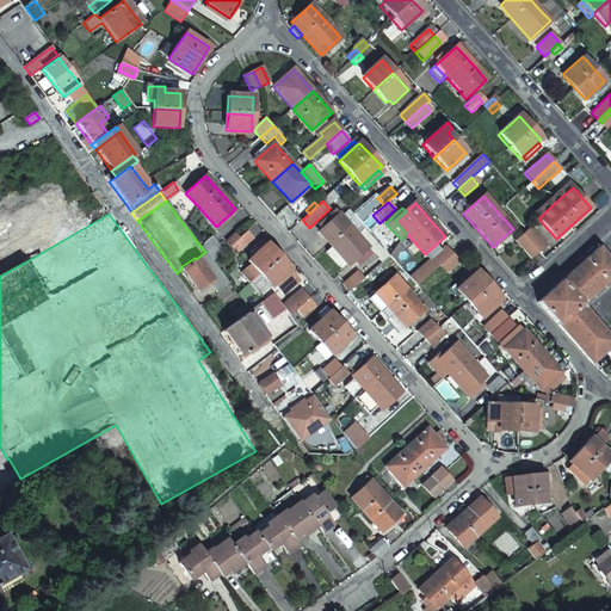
[(347,264),(355,259),(368,246),(356,233),(339,214),(332,220),(322,229),(319,233),(329,245),(347,264)]
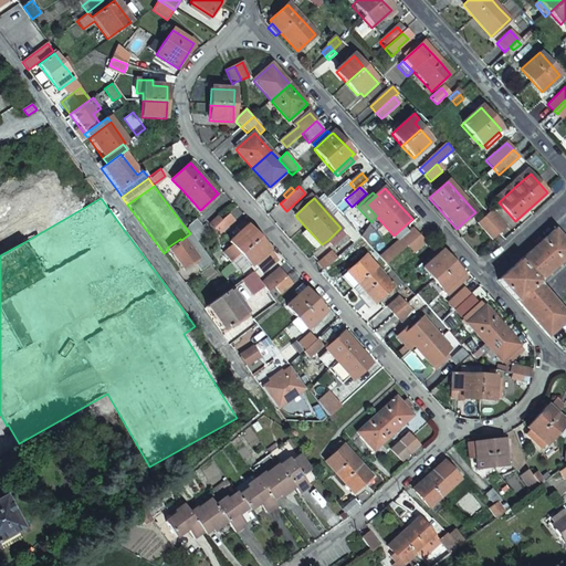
[(296,209),(299,212),(307,203),(304,200),(300,205),(301,206),(296,209)]
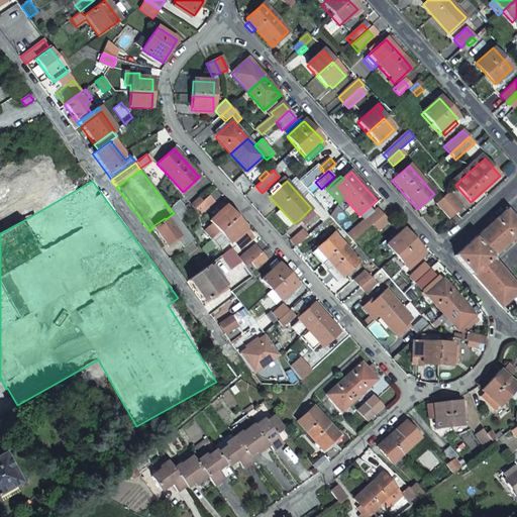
[(329,216),(307,192),(301,197),(311,208),(300,219),(304,223),(315,213),(319,217),(307,229),(305,227),(290,240),(296,247),(311,233),(318,226),(329,216)]
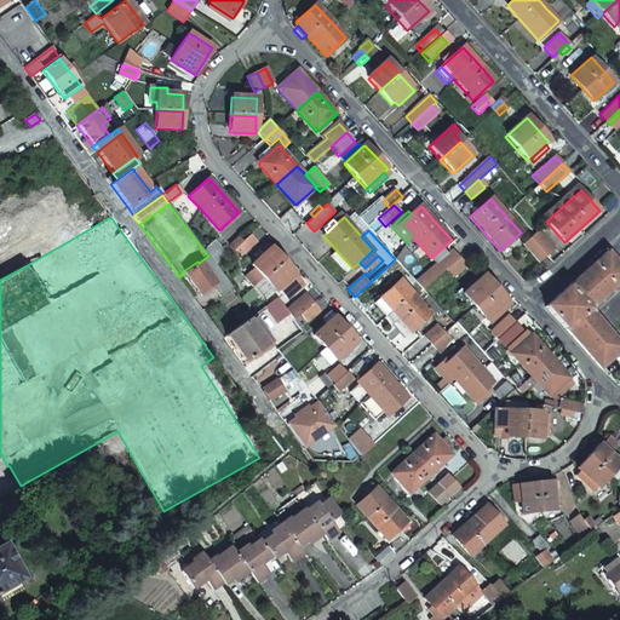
[(241,241),(233,248),(239,254),(256,240),(250,234),(241,241)]
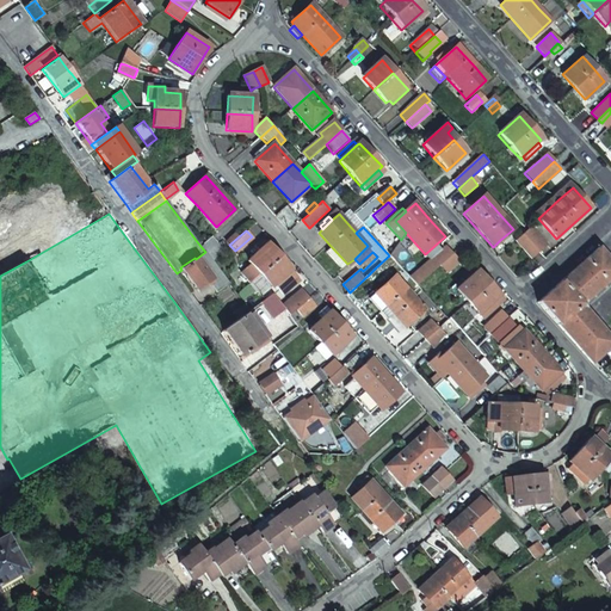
[(531,259),(539,252),(532,244),(529,240),(531,238),(526,232),(516,241),(531,259)]
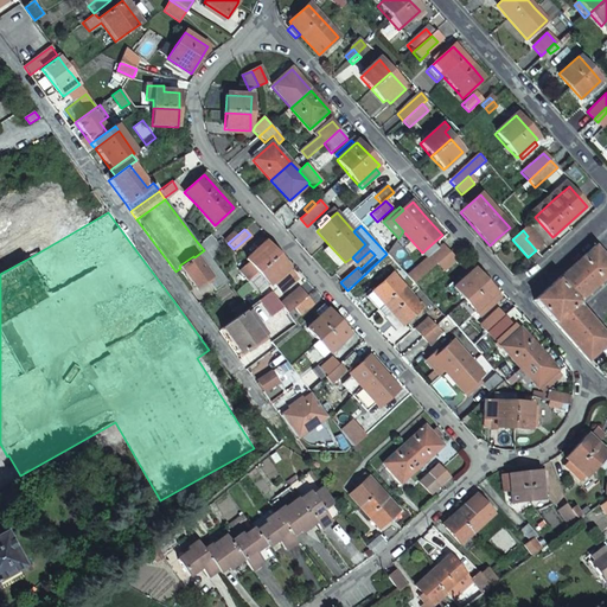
[(224,240),(228,243),(236,236),(232,232),(224,240)]
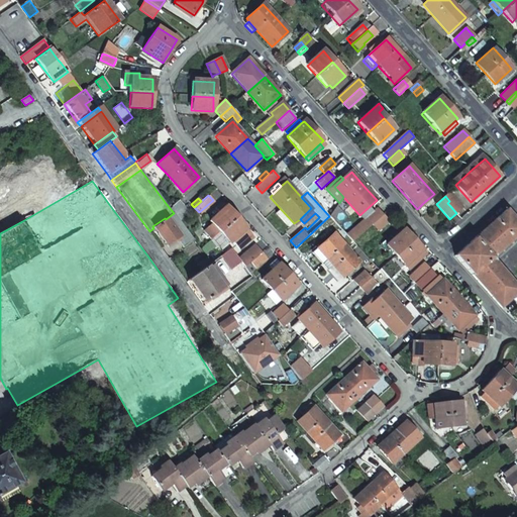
[(429,198),(423,203),(427,207),(432,202),(429,198)]
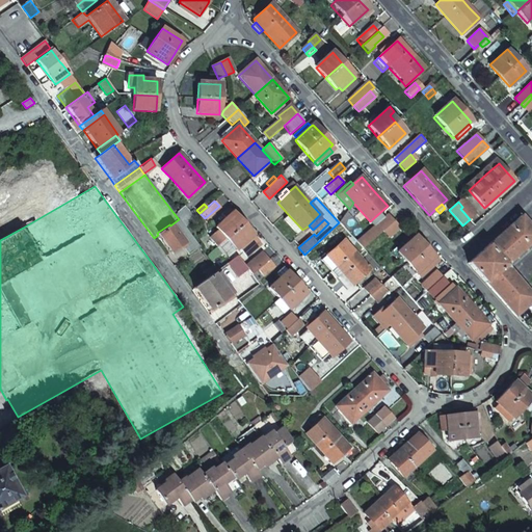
[(463,212),(470,219),(476,214),(467,204),(462,207),(460,209),(463,212)]
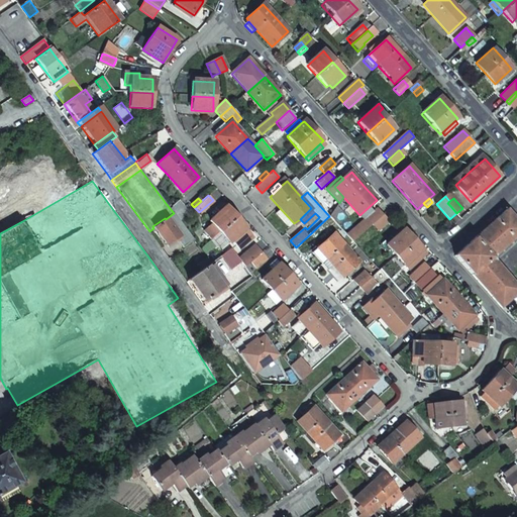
[(169,207),(174,213),(177,217),(180,221),(188,213),(179,200),(169,207)]
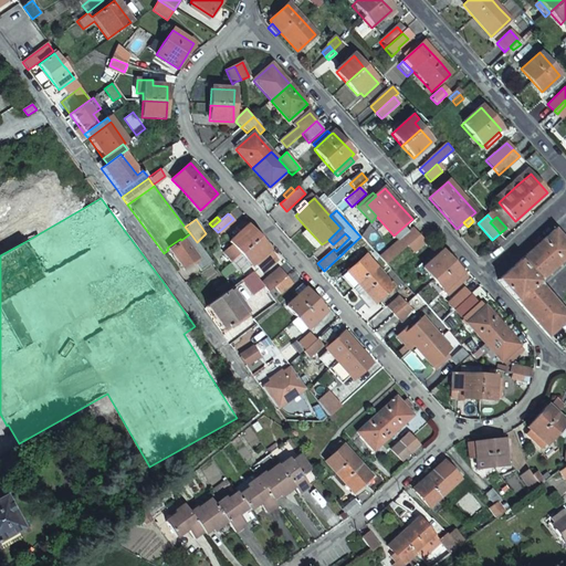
[(223,253),(231,262),(240,254),(259,238),(249,227),(248,228),(243,223),(238,229),(241,232),(230,243),(232,245),(223,253)]
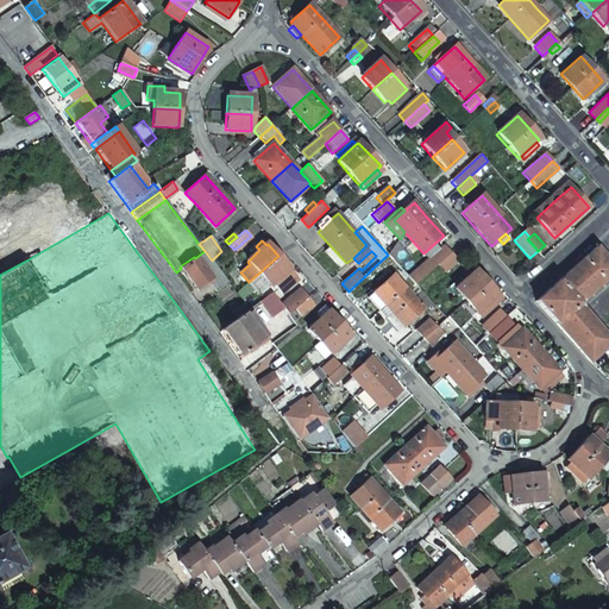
[(435,243),(424,253),(429,261),(441,251),(435,243)]
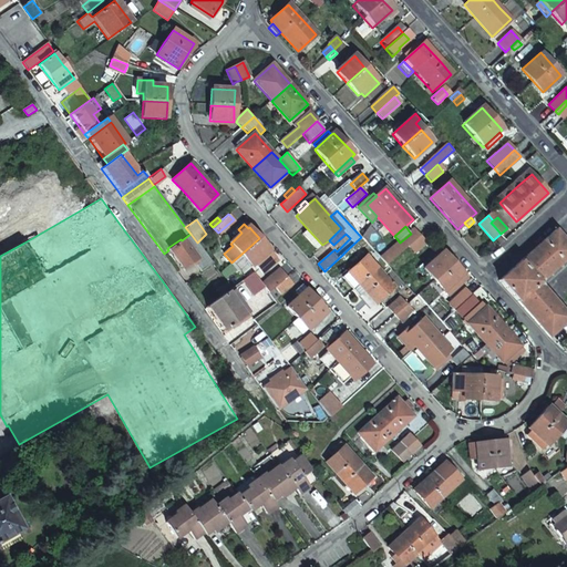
[(398,245),(403,251),(409,247),(420,237),(414,230),(411,234),(400,243),(398,245)]
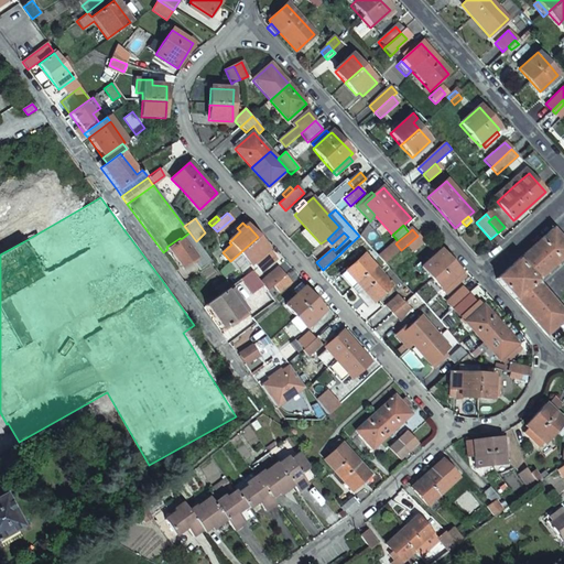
[(541,329),(548,336),(563,321),(563,314),(539,286),(539,280),(563,258),(563,243),(552,231),(497,281),(541,329)]
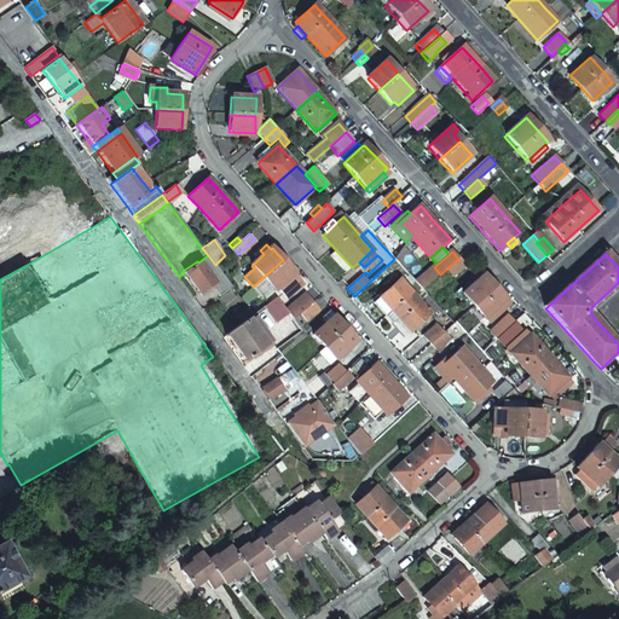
[(183,271),(184,273),(200,294),(210,285),(219,296),(232,288),(215,265),(212,260),(208,255),(198,262),(197,261),(183,271)]
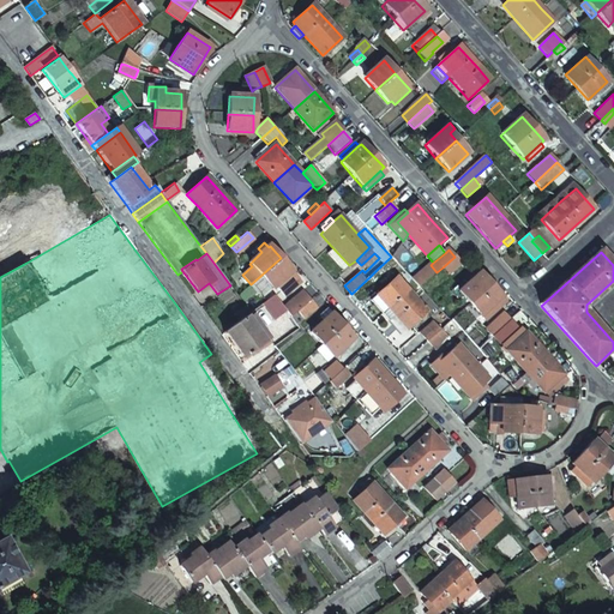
[(455,257),(443,268),(449,275),(462,264),(455,257)]
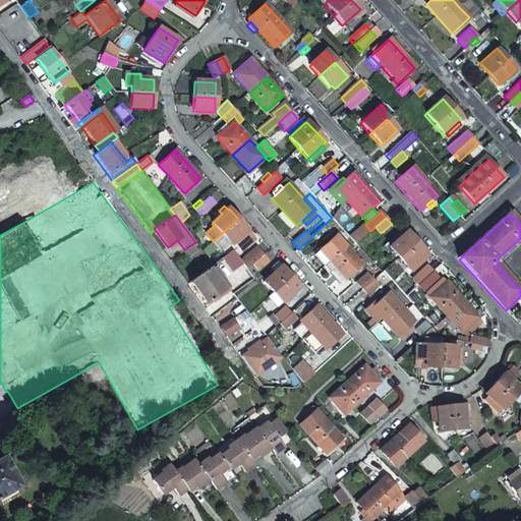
[(238,219),(221,234),(231,245),(234,243),(238,247),(241,251),(255,238),(238,219)]
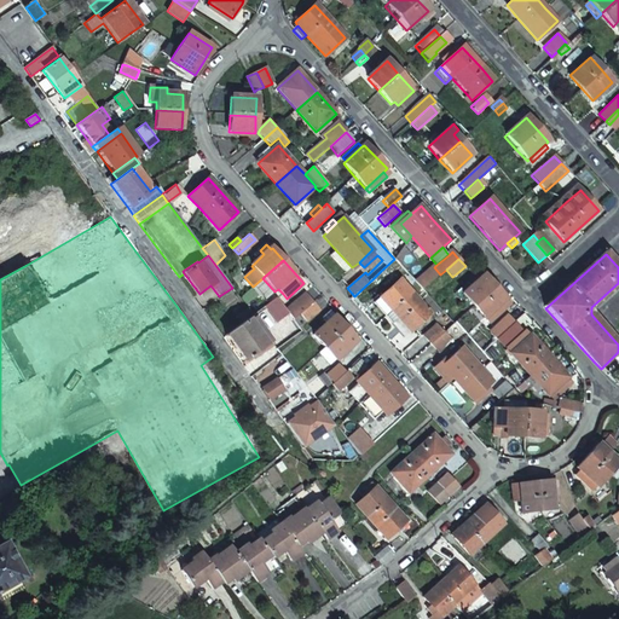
[(440,275),(434,267),(417,282),(423,289),(440,275)]
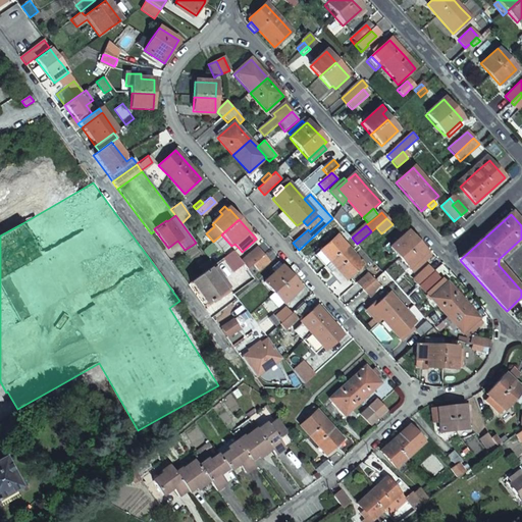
[(324,232),(321,228),(314,236),(317,239),(324,232)]
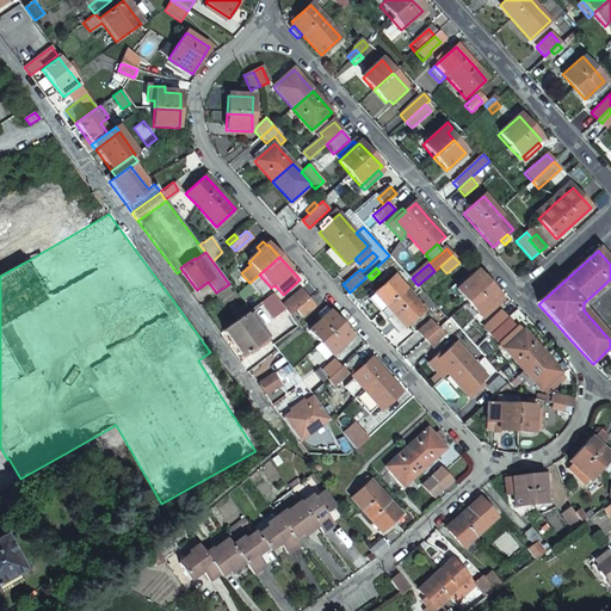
[(457,291),(468,303),(479,315),(499,296),(488,284),(477,272),(457,291)]
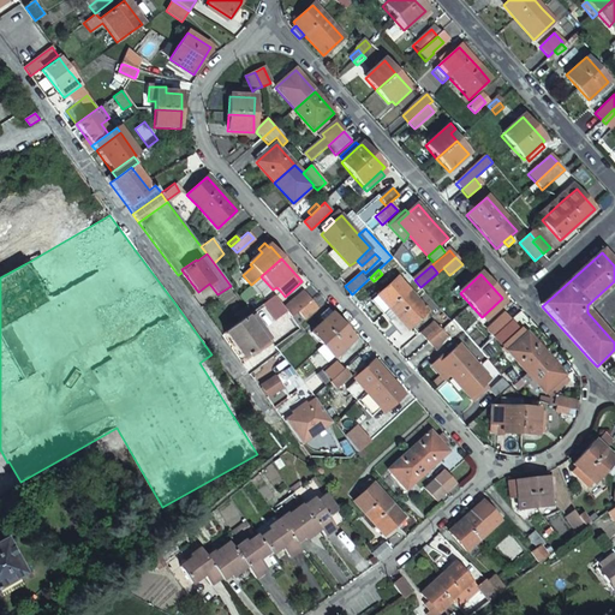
[(398,278),(377,296),(388,308),(389,309),(407,329),(427,311),(417,299),(398,278)]
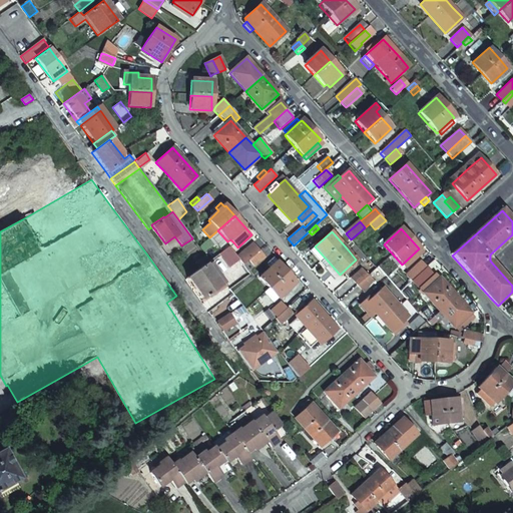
[(238,260),(241,265),(248,260),(259,251),(252,243),(241,251),(237,247),(234,243),(230,247),(238,260)]
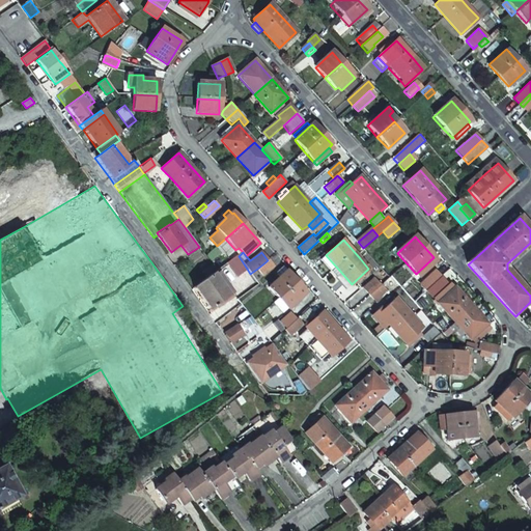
[(238,255),(227,263),(236,276),(247,269),(239,256),(238,255)]
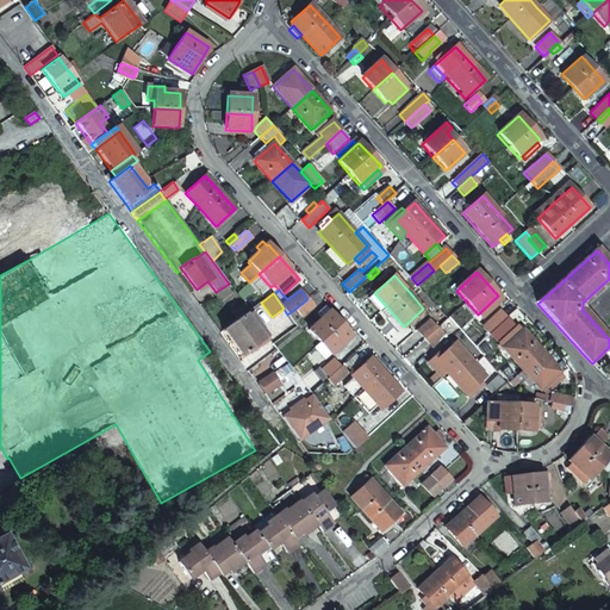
[(385,305),(374,293),(368,299),(378,310),(385,305)]
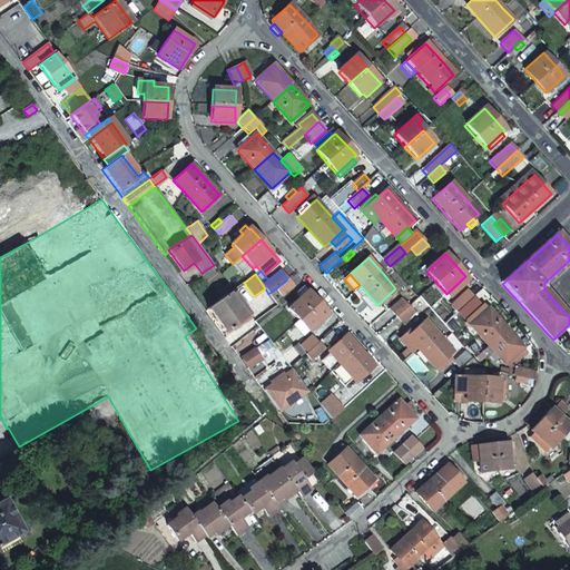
[(465,276),(446,294),(450,298),(469,281),(465,276)]
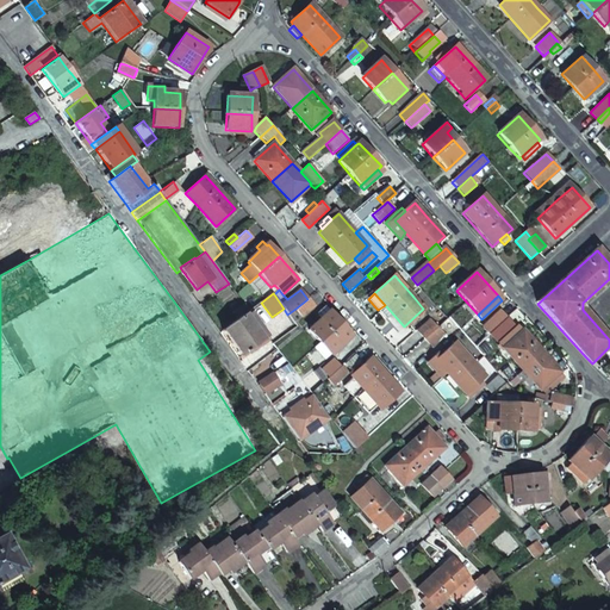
[(313,306),(307,299),(296,309),(302,317),(313,306)]
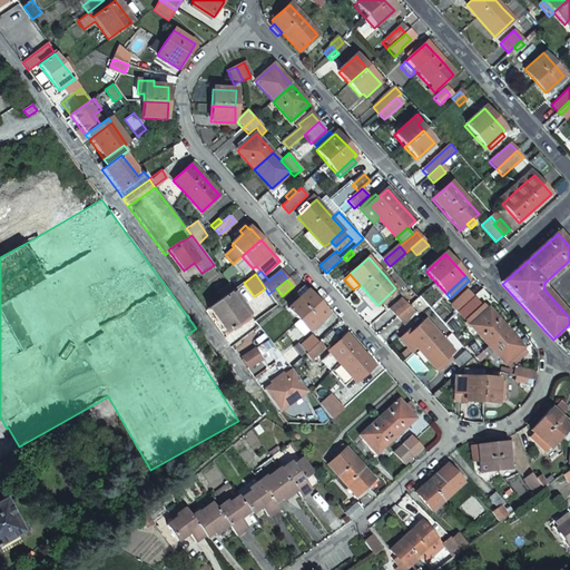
[(232,291),(233,290),(228,285),(217,293),(222,298),(227,294),(232,291)]
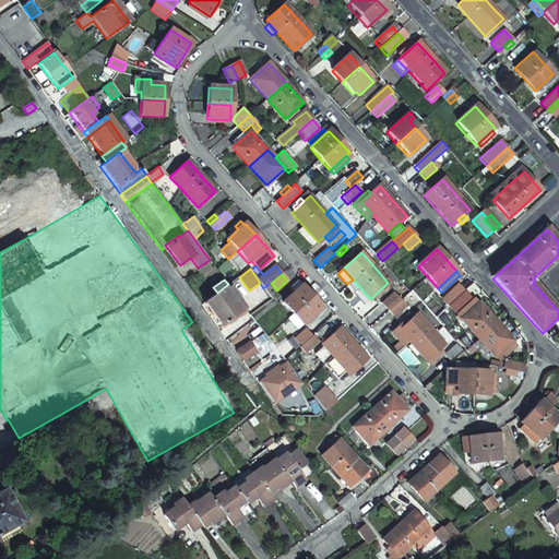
[(365,304),(370,299),(354,281),(348,286),(365,304)]
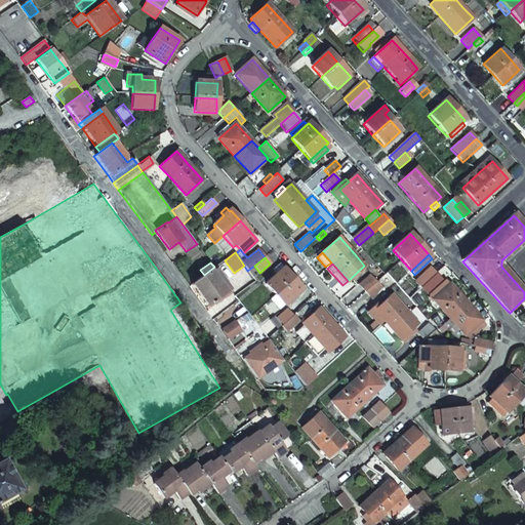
[(278,274),(283,269),(280,265),(275,270),(278,274)]
